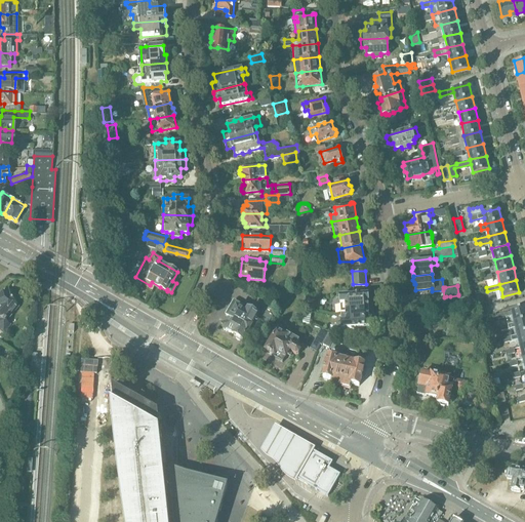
[(0,329),(1,330),(9,322),(7,320),(19,306),(14,300),(18,295),(8,287),(4,293),(1,291),(0,291),(0,329)]
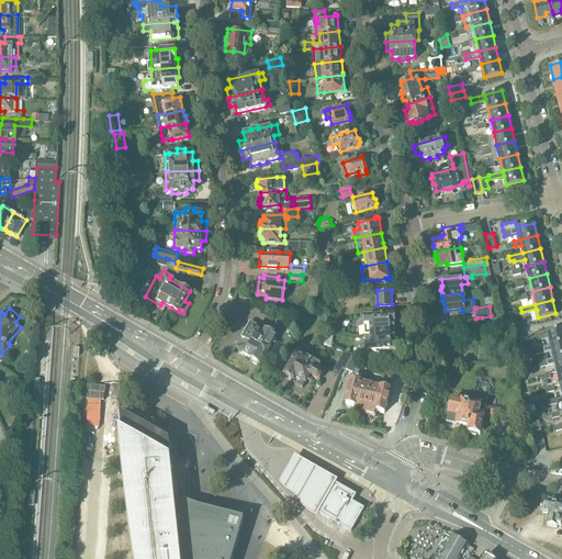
[(393,314),(363,315),(364,324),(364,334),(400,332),(398,323),(397,322),(394,322),(393,314)]
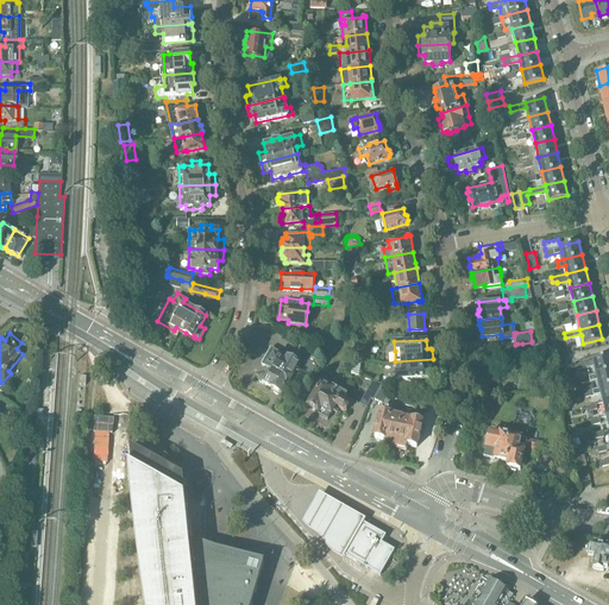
[(356,344),(355,354),(369,357),(370,346),(356,344)]
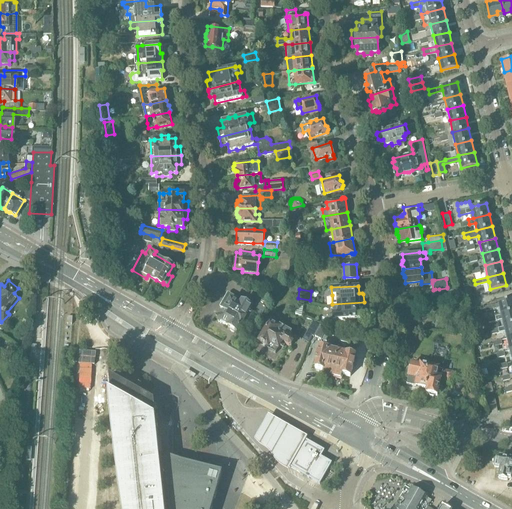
[(221,316),(218,317),(219,321),(222,320),(228,324),(228,325),(230,327),(234,330),(235,329),(237,330),(239,327),(240,328),(241,326),(240,325),(242,322),(245,317),(250,308),(261,314),(271,296),(262,291),(260,294),(257,299),(256,301),(255,302),(251,305),(242,300),(243,299),(228,291),(220,305),(225,307),(223,310),(224,311),(221,316)]
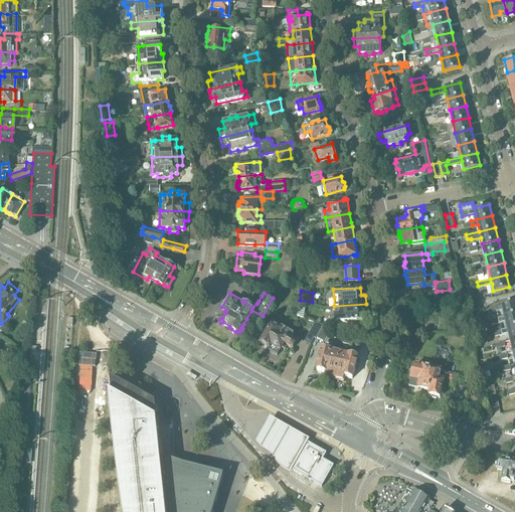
[(431,296),(417,297),(418,306),(432,305),(431,296)]
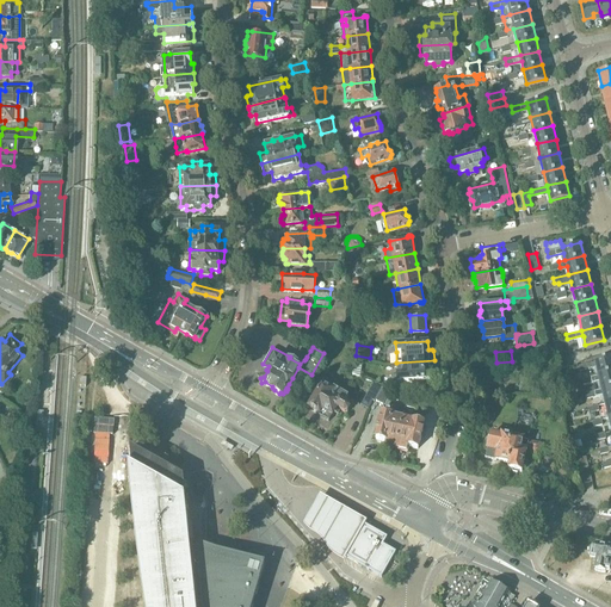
[(556,352),(549,354),(551,363),(567,358),(565,351),(556,352)]
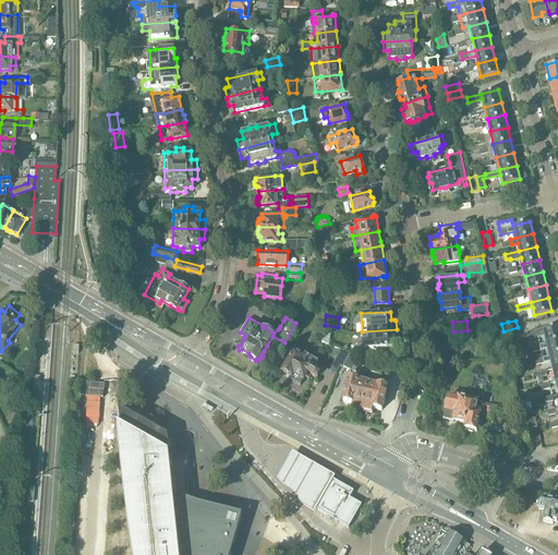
[(557,324),(528,333),(529,337),(544,334),(546,341),(557,338),(557,324)]
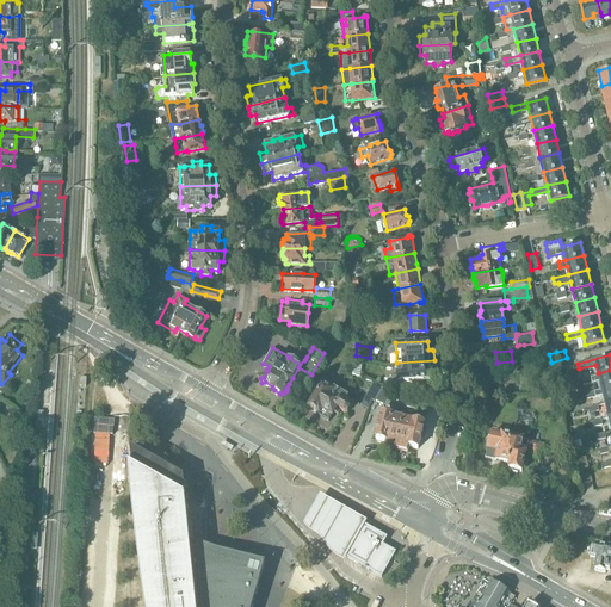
[(567,358),(551,363),(553,369),(568,365),(567,358)]
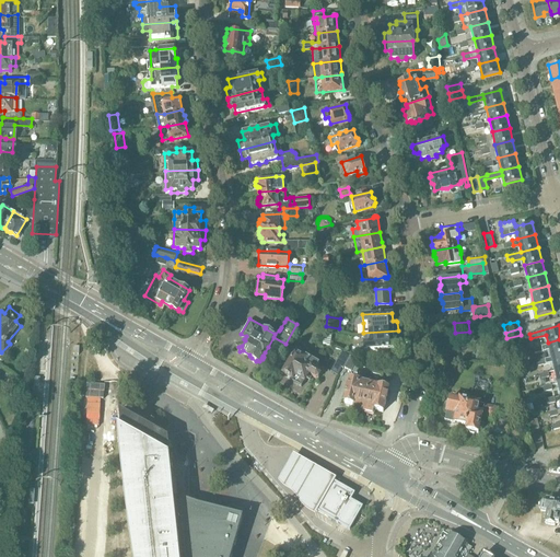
[(364,343),(360,343),(360,349),(364,349),(364,350),(394,348),(394,340),(397,340),(398,338),(398,331),(363,333),(364,341),(364,343)]
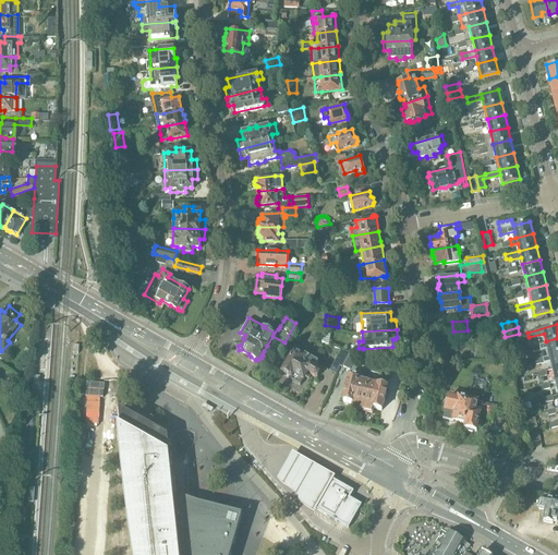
[(557,338),(546,341),(531,345),(533,350),(547,347),(547,348),(549,354),(557,351),(557,338)]
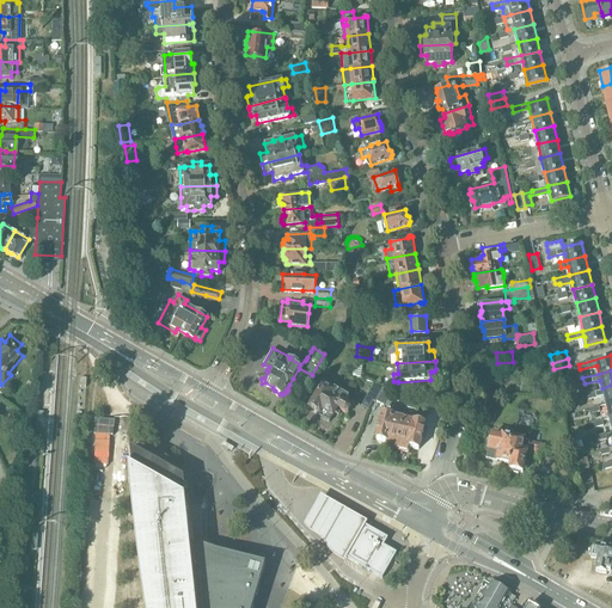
[(374,381),(361,403),(368,407),(373,398),(374,399),(383,386),(374,381)]
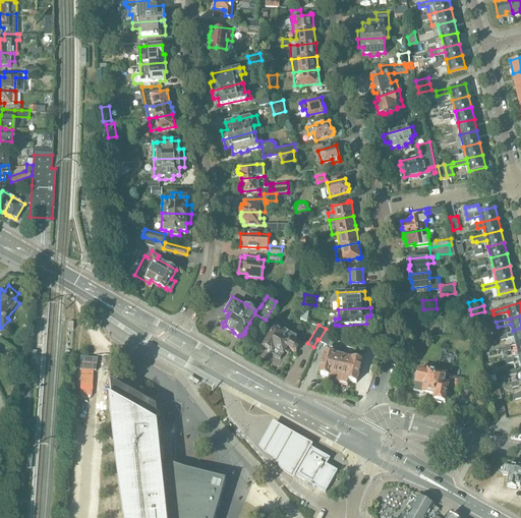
[(275,328),(264,346),(265,347),(271,351),(272,351),(272,352),(280,357),(282,352),(283,353),(286,348),(288,350),(290,348),(293,350),(296,349),(297,347),(296,345),(295,344),(296,342),(294,340),(296,336),(285,329),(283,333),(275,328)]
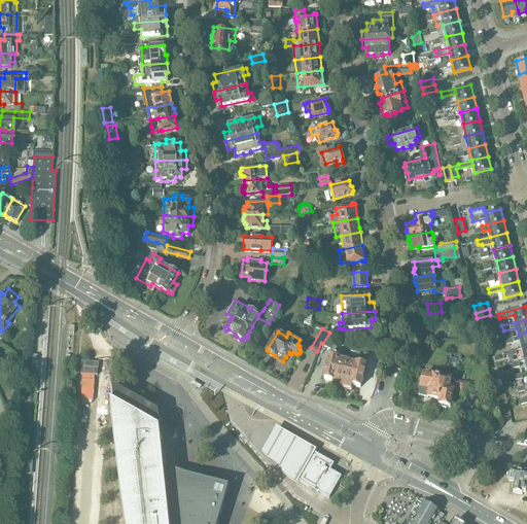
[(513,336),(505,338),(506,342),(520,339),(520,341),(521,346),(526,345),(526,332),(519,335),(513,336)]
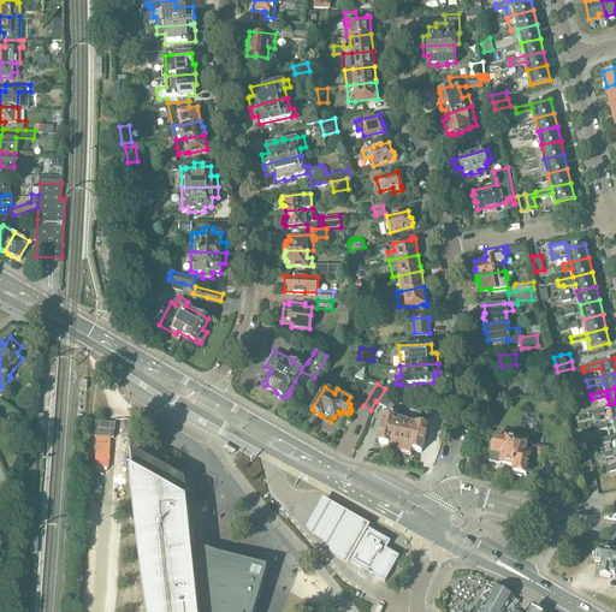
[(386,388),(378,402),(385,405),(392,406),(396,391),(386,388)]
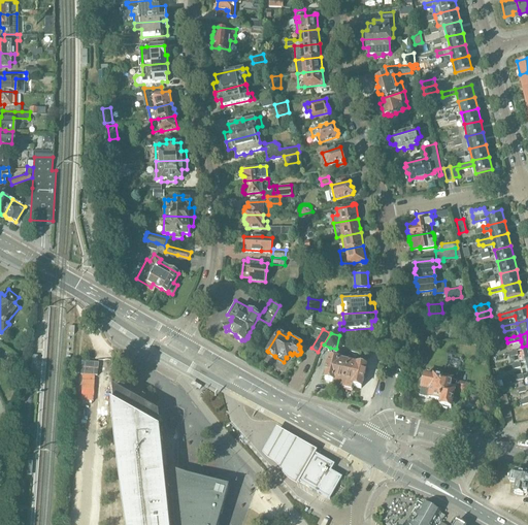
[(353,338),(351,348),(361,351),(361,349),(369,351),(371,342),(353,338)]
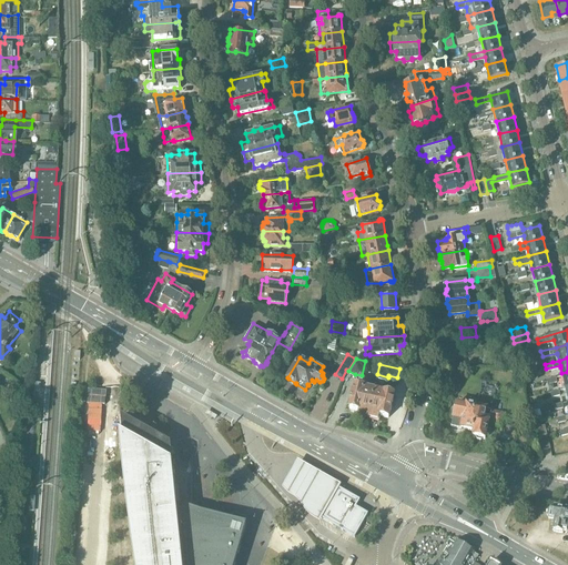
[(352,399),(350,406),(358,409),(357,413),(368,415),(376,384),(356,379),(353,390),(351,397),(352,399)]
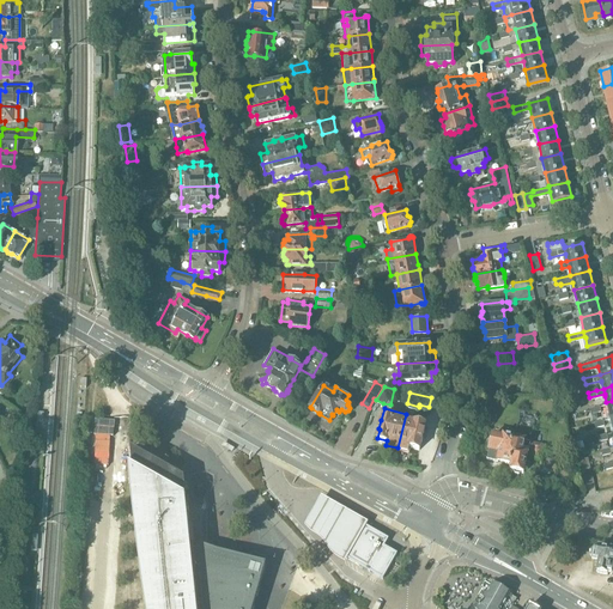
[(406,414),(398,448),(408,450),(410,445),(419,448),(422,439),(424,430),(425,422),(423,422),(424,418),(406,414)]
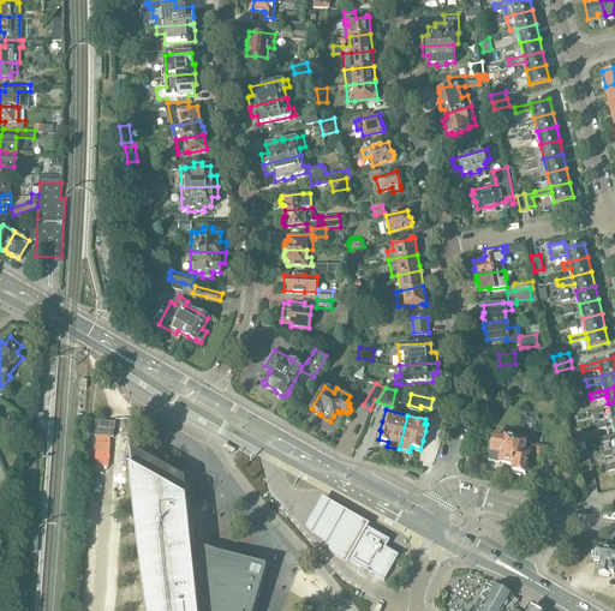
[(494,435),(489,459),(512,463),(512,467),(512,468),(512,469),(513,469),(515,471),(517,473),(520,474),(524,472),(525,472),(530,454),(525,453),(526,447),(535,449),(533,454),(542,456),(544,444),(527,441),(527,439),(518,437),(518,433),(515,433),(514,430),(509,429),(507,431),(505,431),(503,435),(496,433),(496,435),(494,435)]
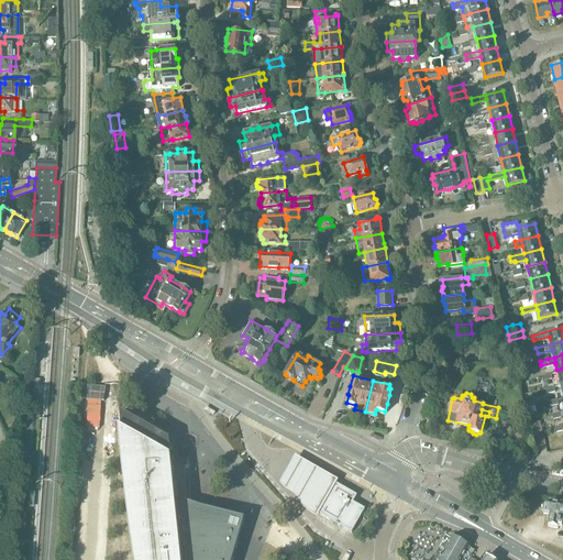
[(231,559),(243,523),(231,518),(190,506),(175,502),(168,439),(120,412),(134,559),(231,559)]
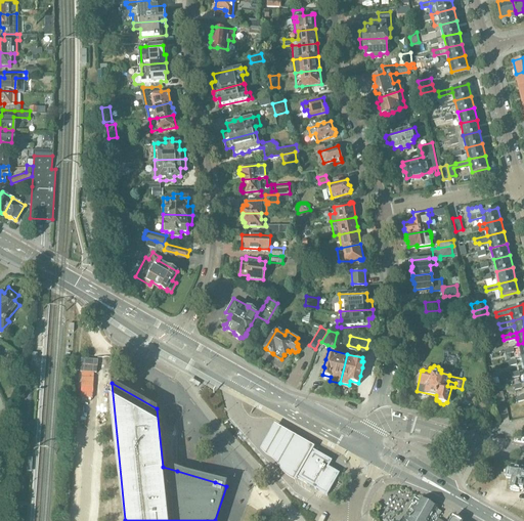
[(503,390),(496,392),(498,400),(505,398),(503,390)]
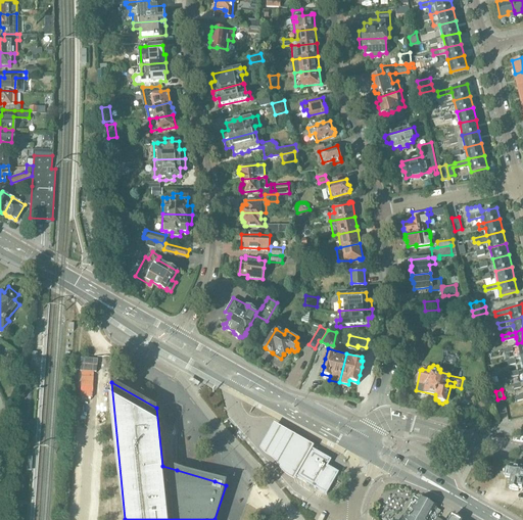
[(504,397),(497,399),(501,412),(507,411),(504,397)]
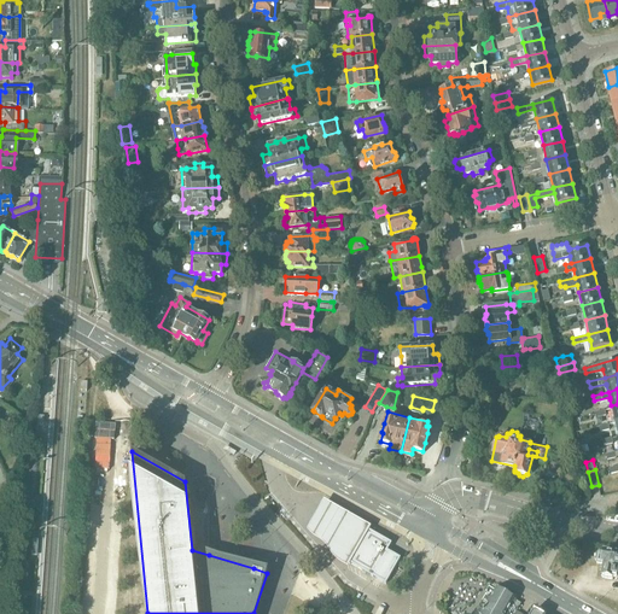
[(366,521),(324,497),(315,513),(307,526),(309,531),(314,533),(318,536),(322,539),(327,544),(332,551),(337,557),(343,561),(348,565),(371,524),(366,521)]
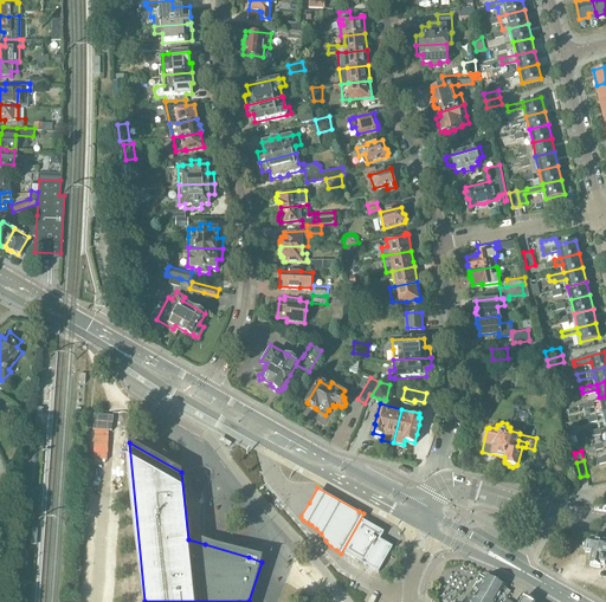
[(391,545),(389,544),(379,539),(380,538),(379,537),(382,532),(384,532),(384,530),(382,530),(361,518),(362,518),(360,517),(359,518),(360,519),(343,549),(342,548),(342,549),(343,550),(365,562),(366,563),(376,569),(379,570),(379,569),(379,568),(391,547),(392,547),(393,545),(391,544),(391,545)]
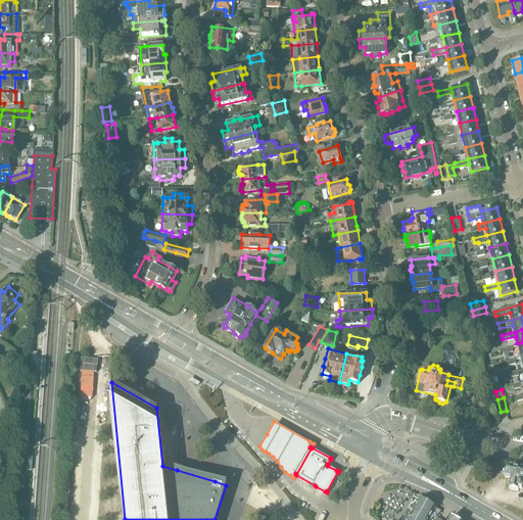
[(487,462),(487,460),(481,459),(479,467),(489,469),(490,462),(487,462)]
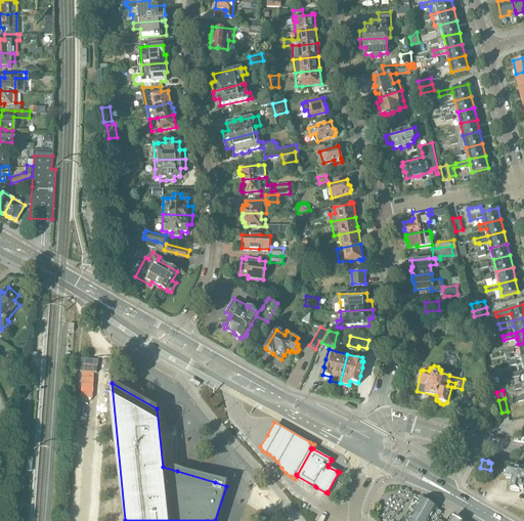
[(519,489),(520,489),(523,489),(523,486),(523,467),(522,469),(512,467),(512,468),(507,467),(506,475),(510,476),(512,477),(511,488),(519,489)]
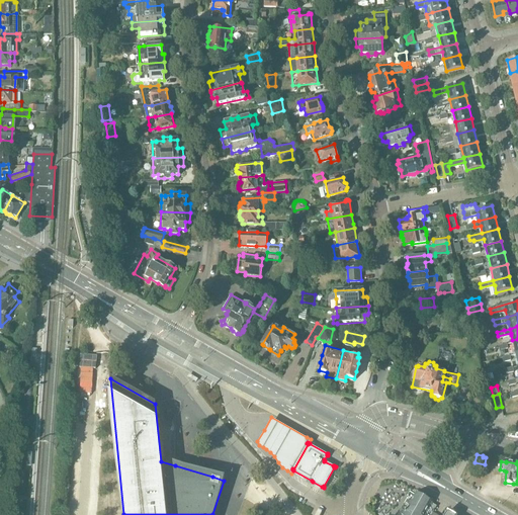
[(439,514),(440,514),(433,510),(436,504),(415,492),(411,500),(407,498),(406,501),(409,503),(405,510),(402,508),(400,511),(403,513),(402,514),(439,514)]
